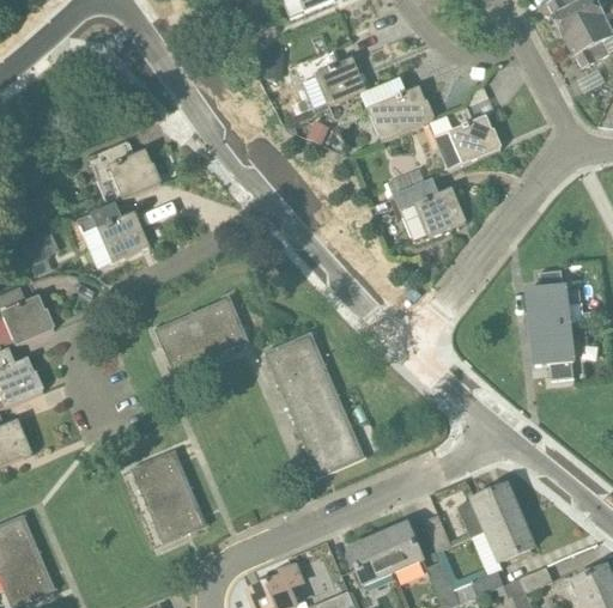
[(283,0),(290,18),(329,0),(283,0)]
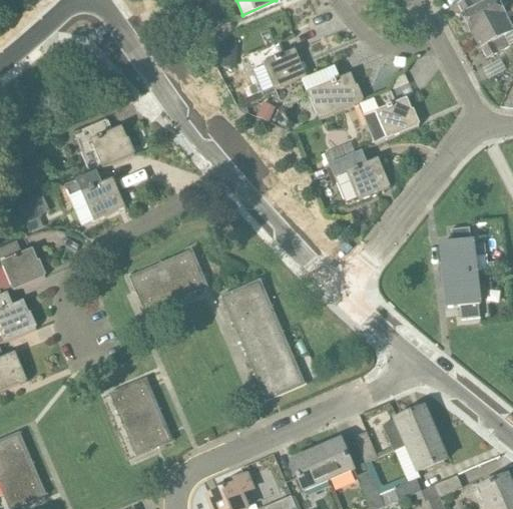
[(508,0),(507,1),(508,2),(503,5),(500,0),(461,0),(458,2),(463,12),(461,13),(471,30),(511,8),(512,11),(512,0),(508,0)]
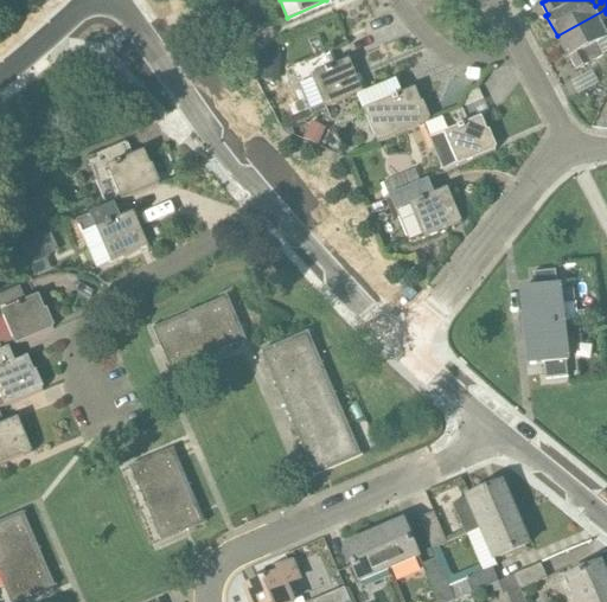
[(606,29),(601,19),(606,15),(606,13),(605,10),(557,36),(567,55),(569,55),(575,65),(604,50),(598,39),(606,33),(606,29)]
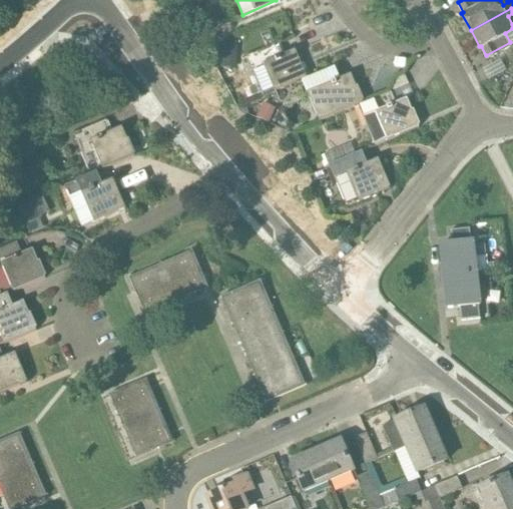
[(264,93),(307,75),(302,62),(296,47),(285,52),(280,40),(247,54),(264,93)]
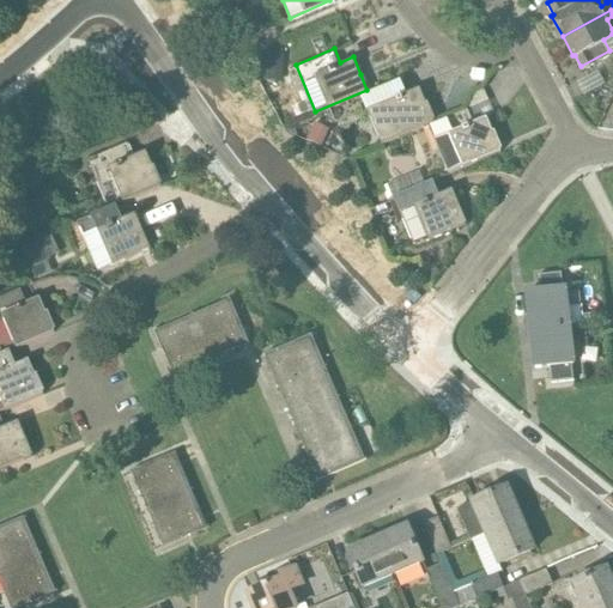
[(281,78),(283,71),(284,50),(281,50),(267,49),(266,49),(265,54),(263,76),(268,77),(281,78)]
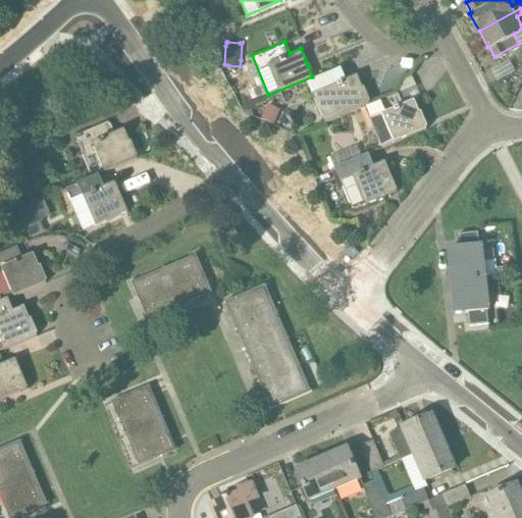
[(365,104),(398,90),(369,101),(362,85),(357,72),(346,78),(341,65),(312,76),(268,95),(308,80),(325,122),(365,104)]
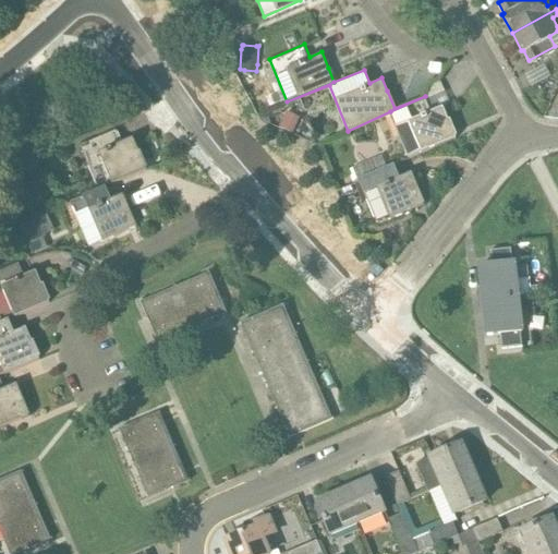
[(441,76),(431,81),(425,96),(445,87),(441,76)]
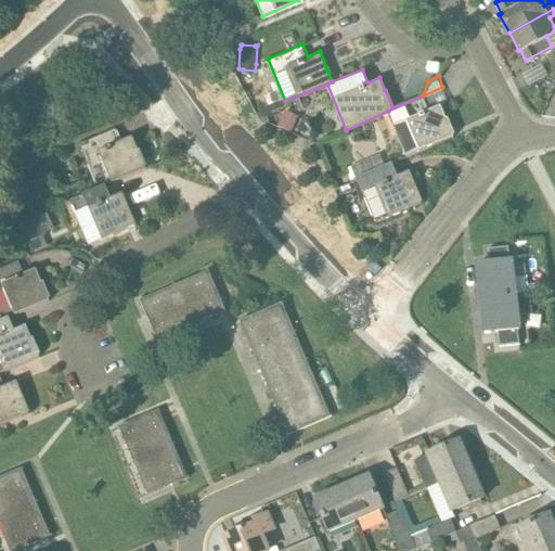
[(320,103),(314,90),(298,97),(305,110),(320,103)]
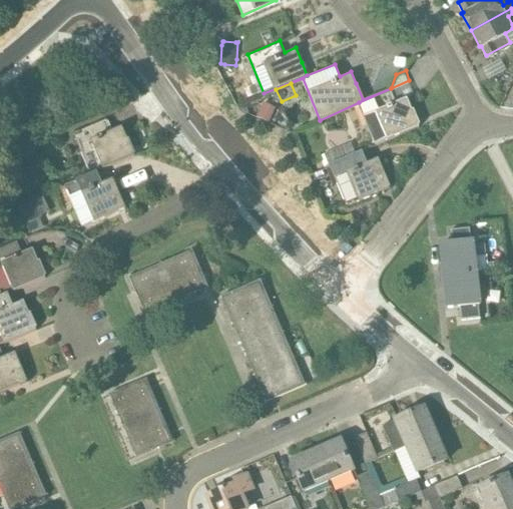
[(391,88),(359,102),(376,142),(419,124),(407,96),(396,100),(391,88)]
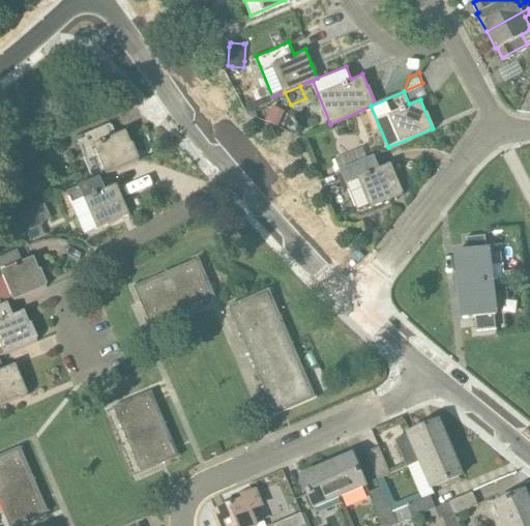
[(94,179),(100,176),(140,159),(127,130),(115,135),(111,123),(72,139),(79,153),(84,151),(94,179)]
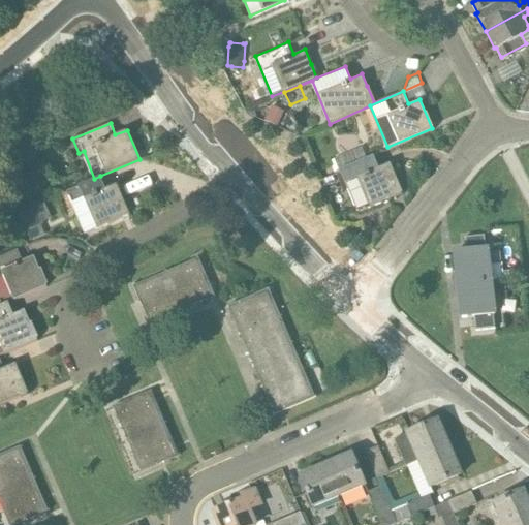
[(373,153),(340,167),(358,210),(402,190),(390,161),(377,166),(373,153)]
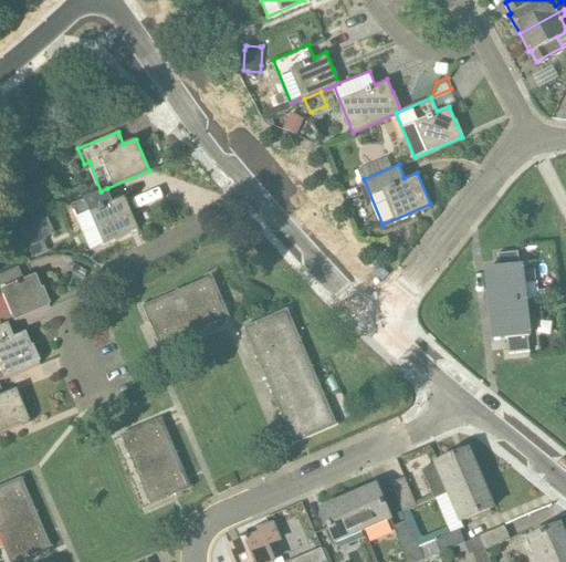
[(356,176),(358,181),(363,178),(358,166),(353,168),(356,176)]
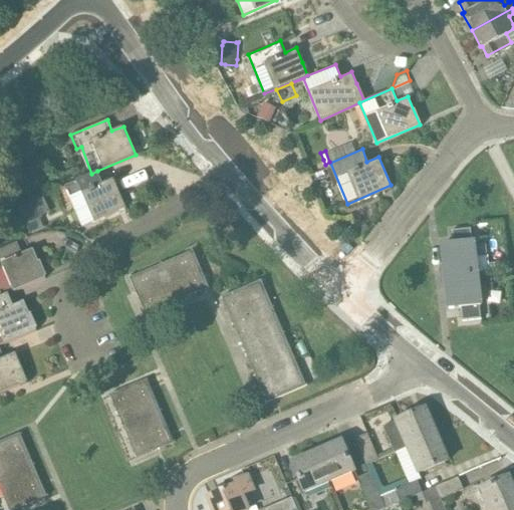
[(325,165),(323,160),(311,164),(314,171),(326,166),(325,165)]
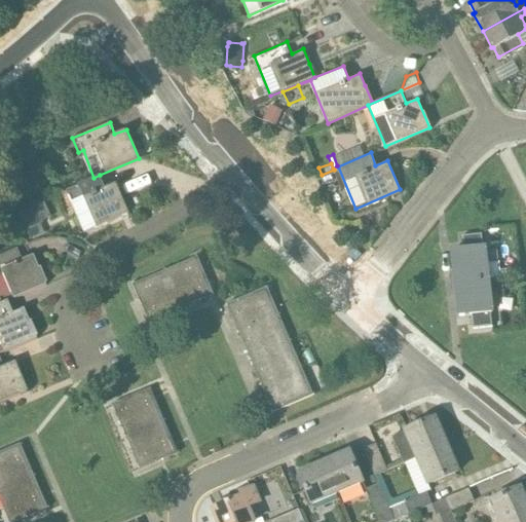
[(100,175),(94,178),(68,189),(84,230),(129,211),(117,183),(106,188),(100,175)]
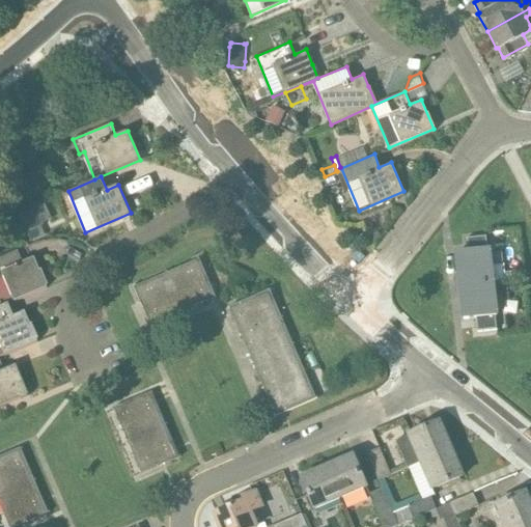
[(18,213),(23,224),(36,218),(31,206),(18,213)]
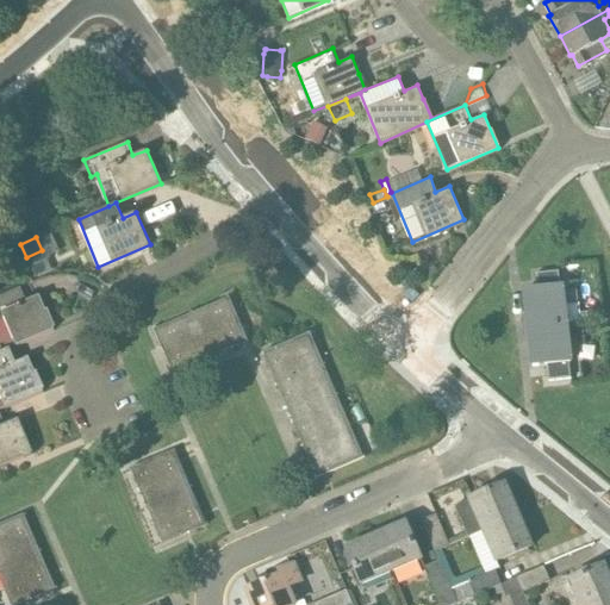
[(528,325),(566,320),(561,284),(560,284),(559,268),(536,270),(537,287),(523,288),(528,325)]
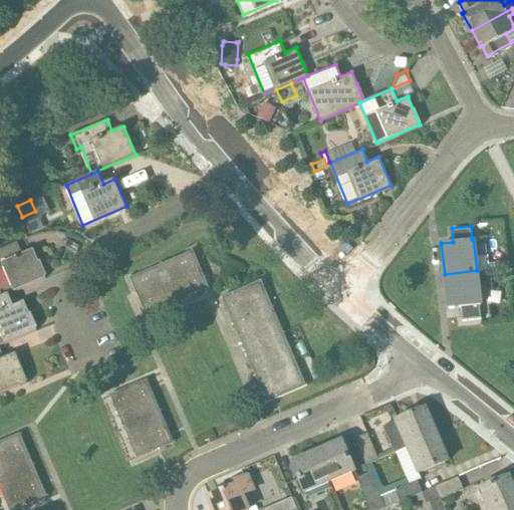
[(0,289),(2,295),(8,293),(46,277),(34,249),(23,254),(18,241),(0,248),(0,289)]
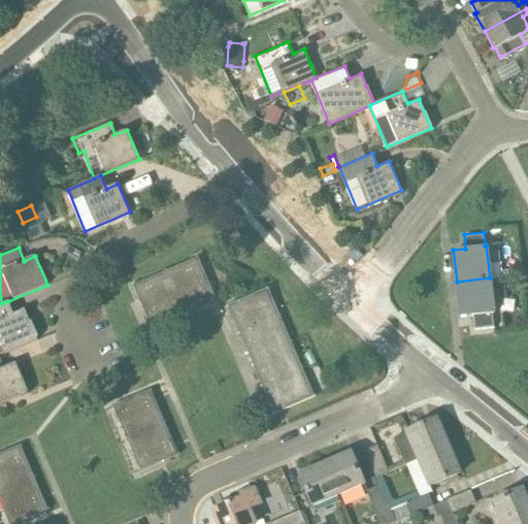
[(166,270),(183,307),(213,294),(198,257),(166,270)]
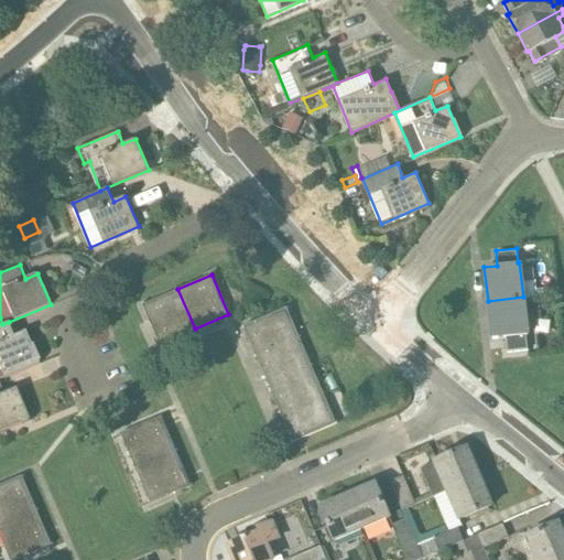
[(548,286),(537,287),(538,294),(549,293),(548,286)]
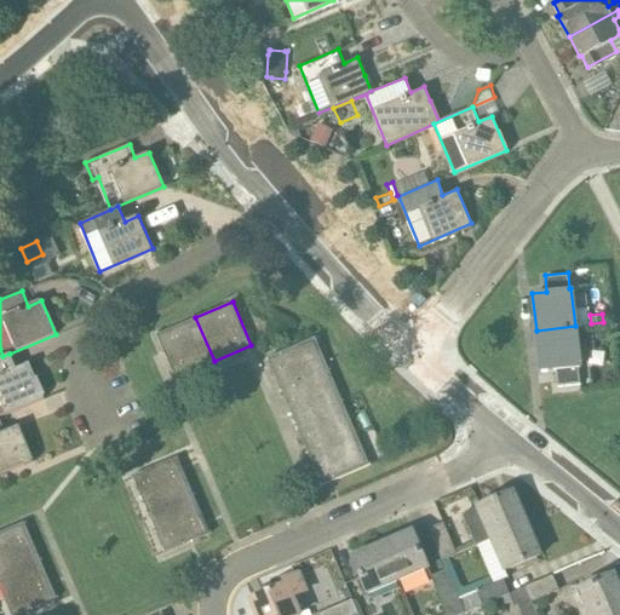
[(177,378),(214,361),(195,317),(158,333),(177,378)]
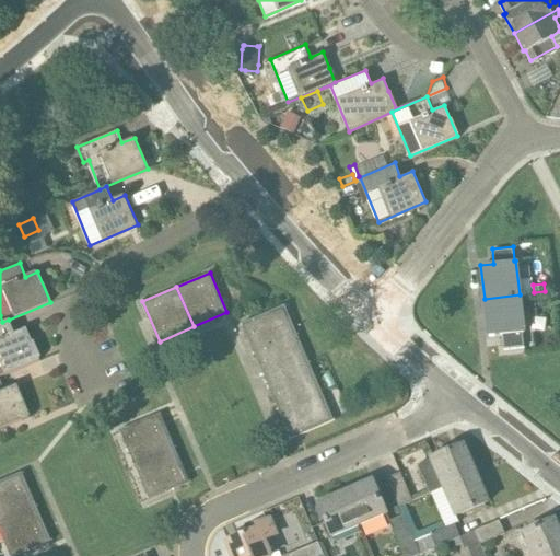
[(524,328),(520,294),(485,299),(489,333),(501,331),(503,346),(524,344),(523,328),(524,328)]
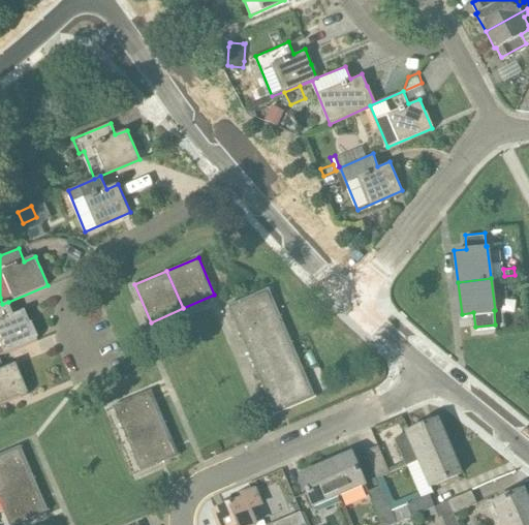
[(241,332),(280,315),(269,287),(228,305),(241,332)]
